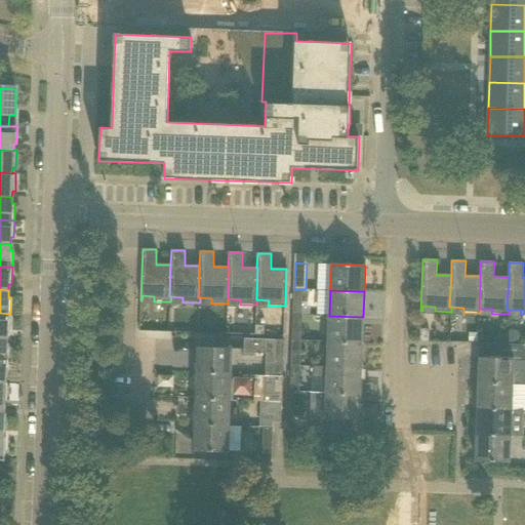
[(293,304),(293,315),(303,315),(303,304),(293,304)]
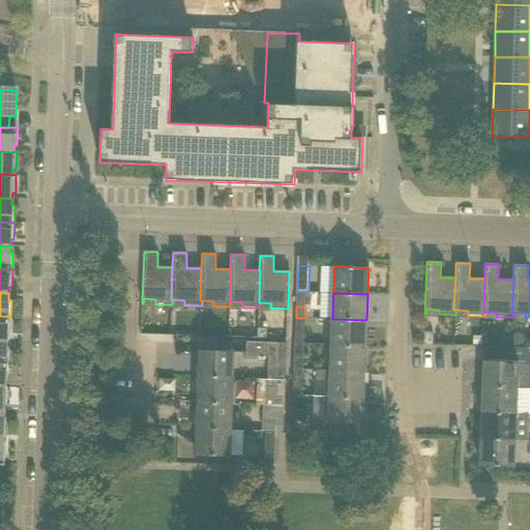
[(0,316),(0,340),(6,341),(7,333),(10,334),(10,317),(0,316)]
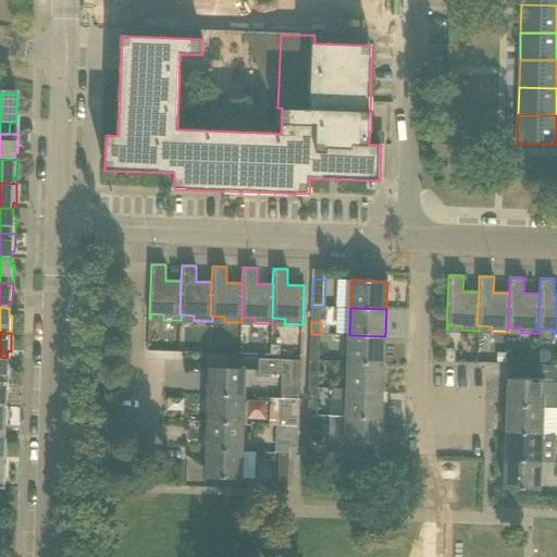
[(348,361),(385,363),(385,336),(349,335),(348,361)]
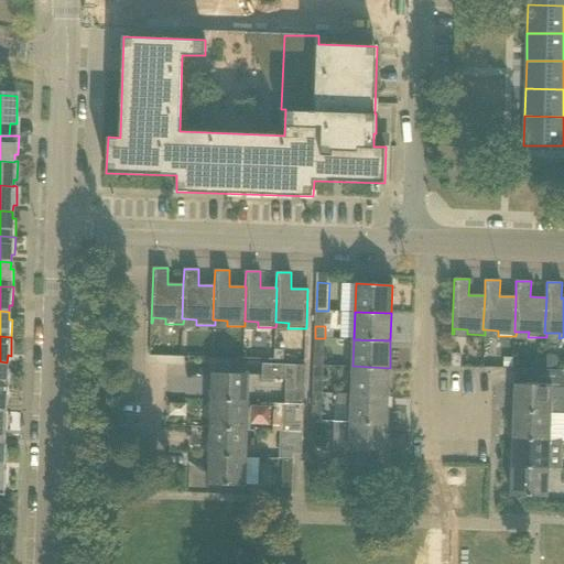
[(463,365),(464,353),(455,351),(454,365),(463,365)]
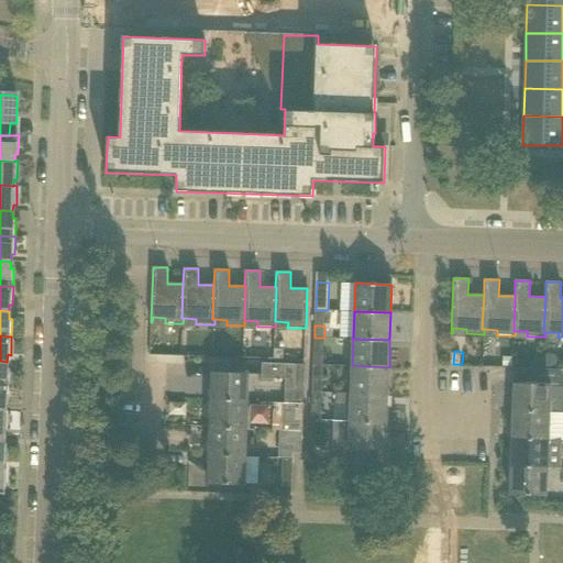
[(313,352),(313,365),(323,365),(323,352),(313,352)]
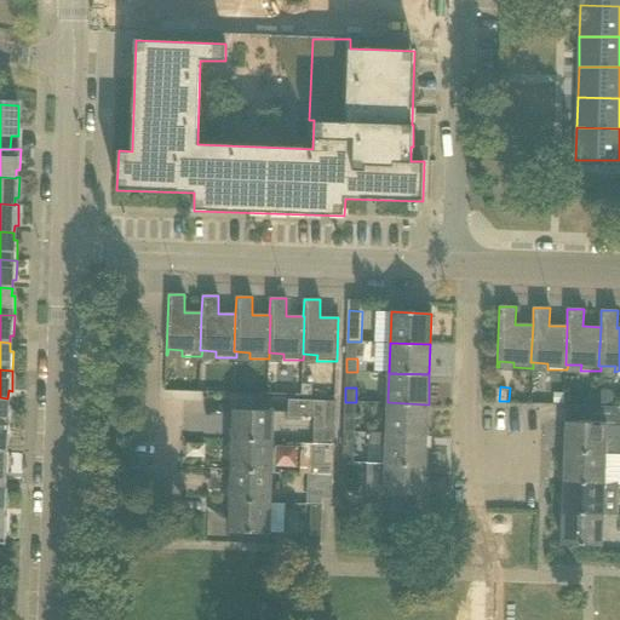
[(615,405),(615,396),(609,390),(601,390),(601,403),(615,405)]
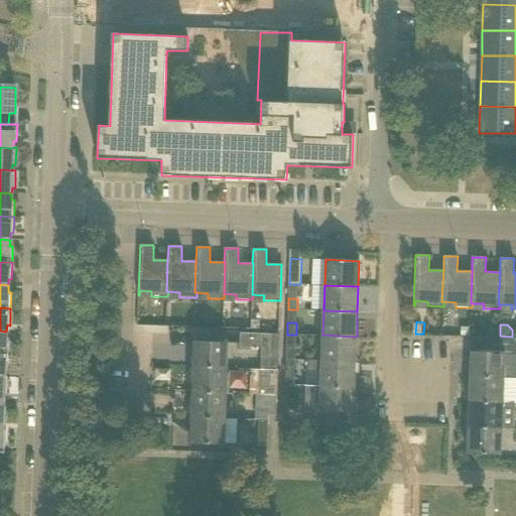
[(469,336),(470,328),(461,327),(461,336),(469,336)]
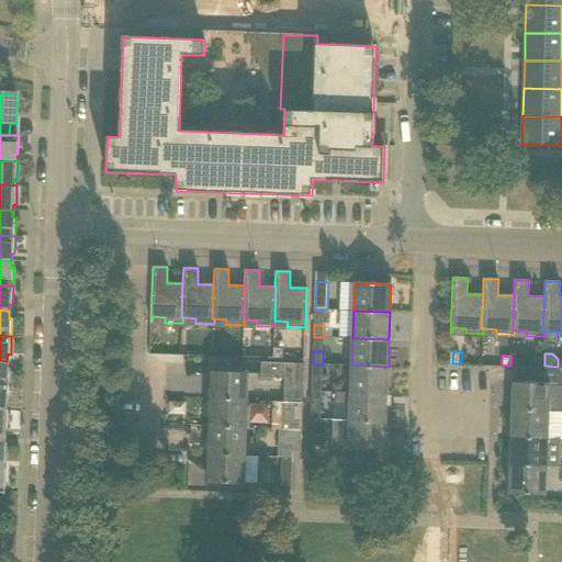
[(0,360),(0,385),(9,386),(10,368),(7,368),(7,361),(0,360)]
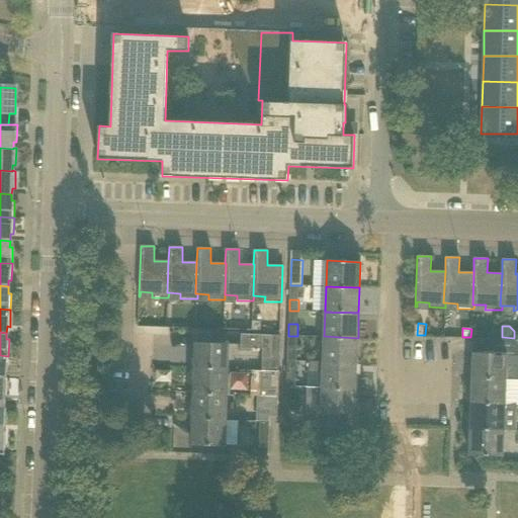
[(262,369),(270,370),(270,349),(271,349),(272,336),(242,335),(241,348),(262,349),(262,369)]
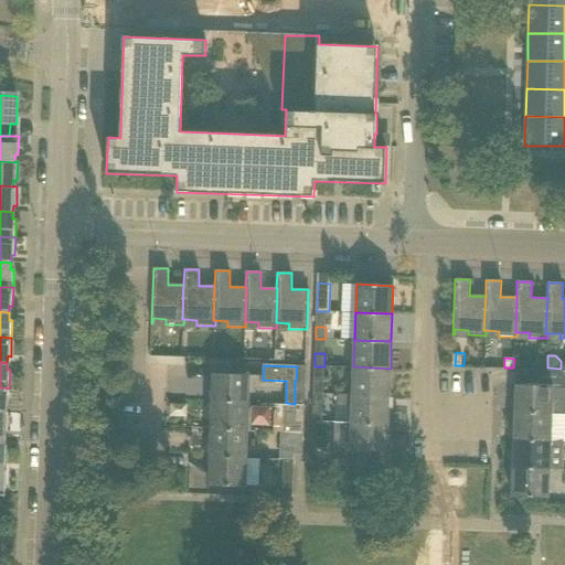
[(352,394),(390,395),(391,369),(353,366),(352,394)]
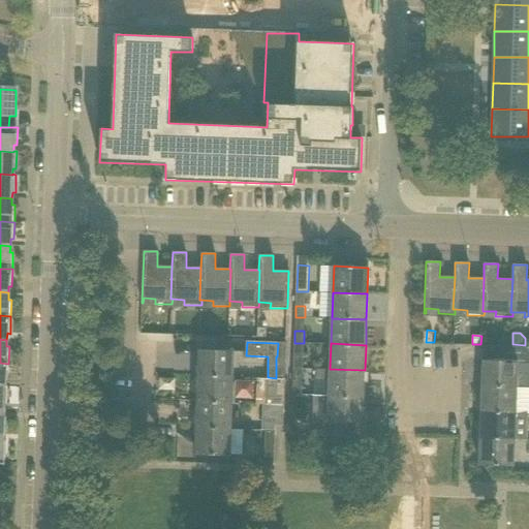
[(528,347),(487,346),(487,361),(483,361),(481,386),(517,387),(518,363),(528,363),(528,347)]
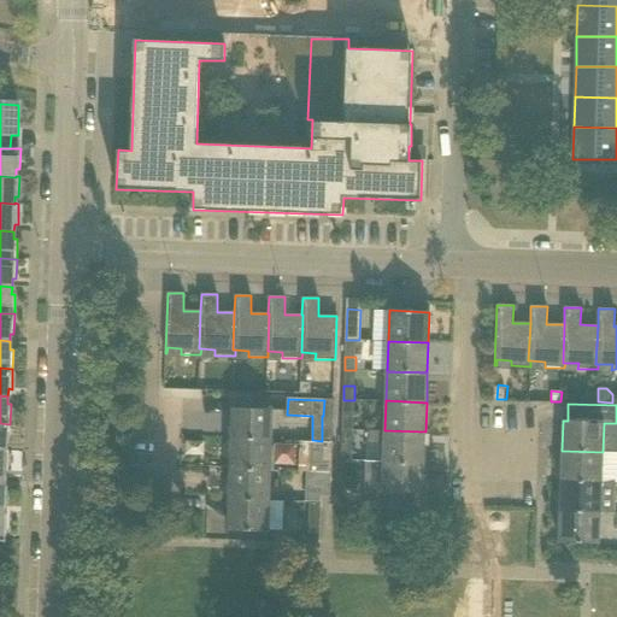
[(272,410),(233,409),(231,438),(271,439),(272,410)]
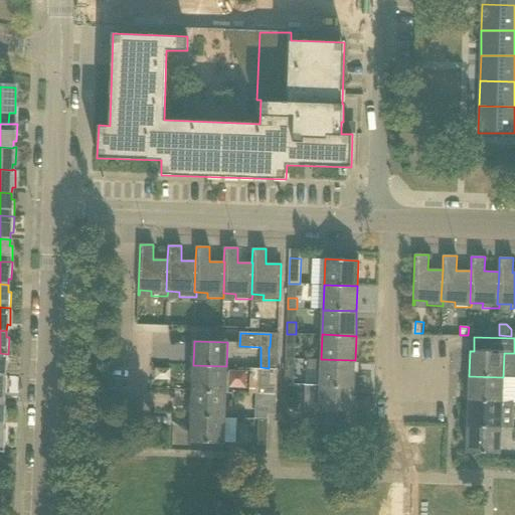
[(287,347),(286,359),(295,359),(296,347),(287,347)]
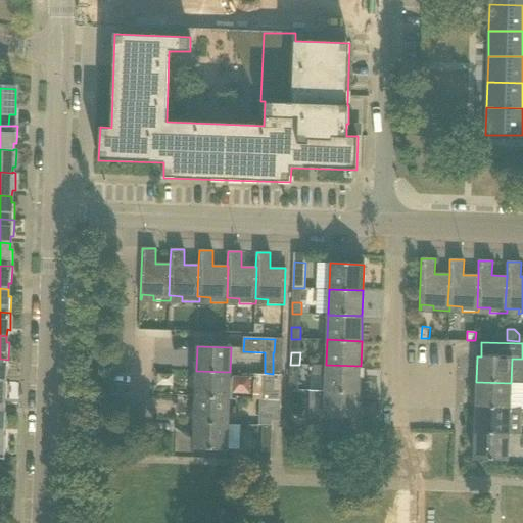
[(8,376),(8,360),(0,359),(0,382),(5,382),(5,376),(8,376)]
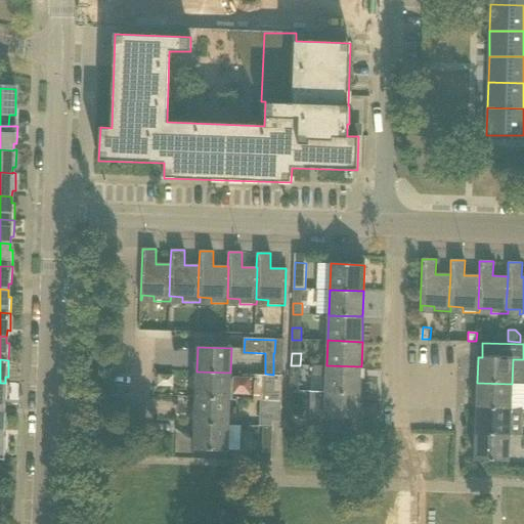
[(326,365),(326,366),(313,365),(313,377),(326,378),(325,392),(360,393),(361,366),(326,365)]
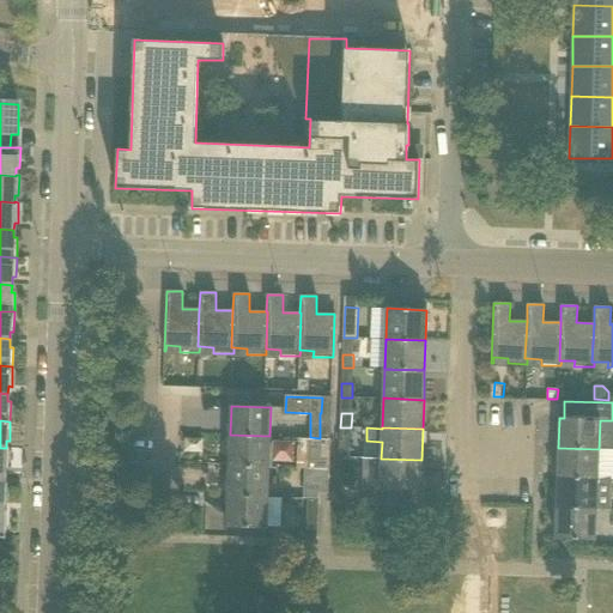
[(229,465),(268,466),(269,436),(230,435),(229,465)]
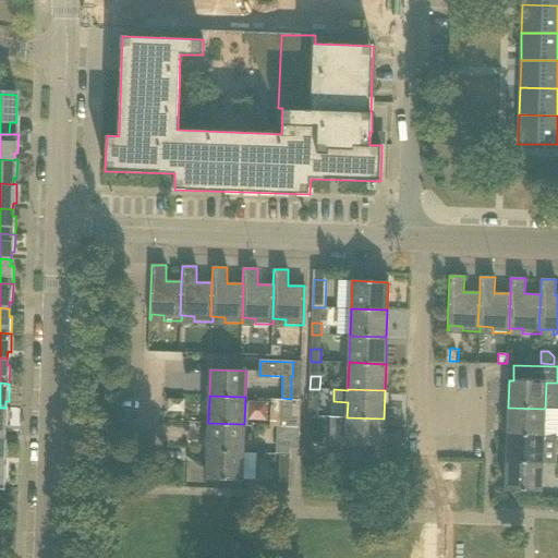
[(281,426),(290,426),(291,399),(282,398),(282,401),(271,400),(270,426),(281,427),(281,426)]
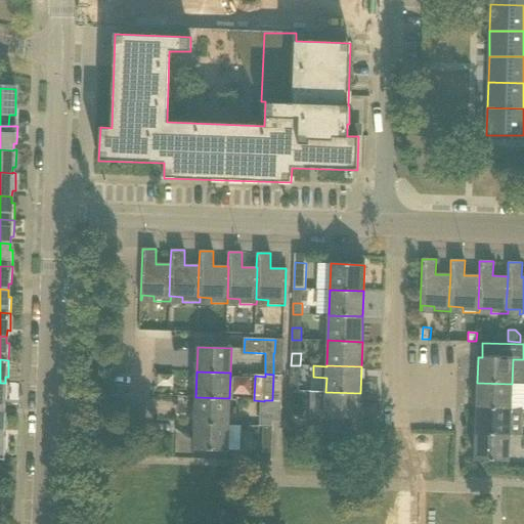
[(291,379),(290,391),(299,391),(300,379),(291,379)]
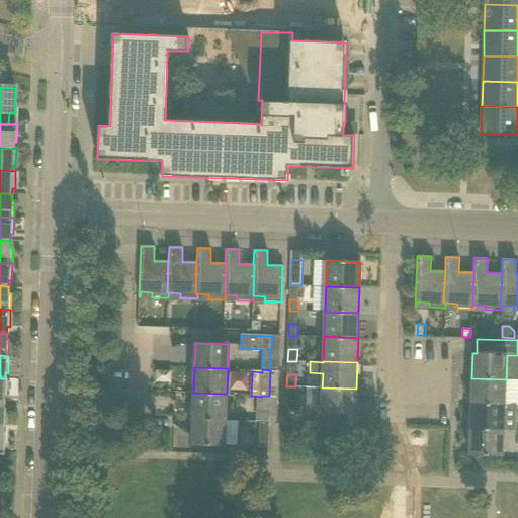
[(505,405),(517,406),(517,379),(506,379),(471,378),(470,404),(505,405)]
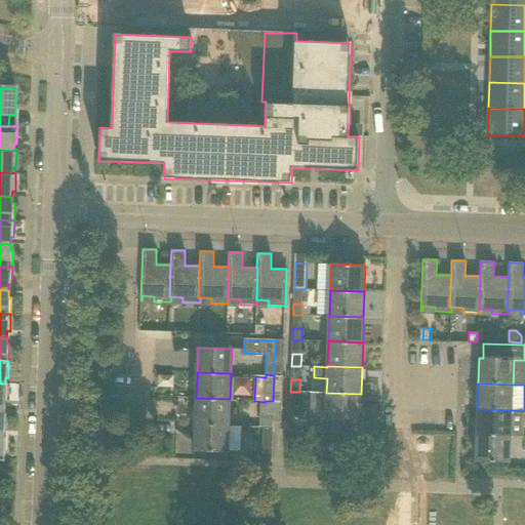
[(326,393),(325,419),(360,420),(361,394),(326,393)]
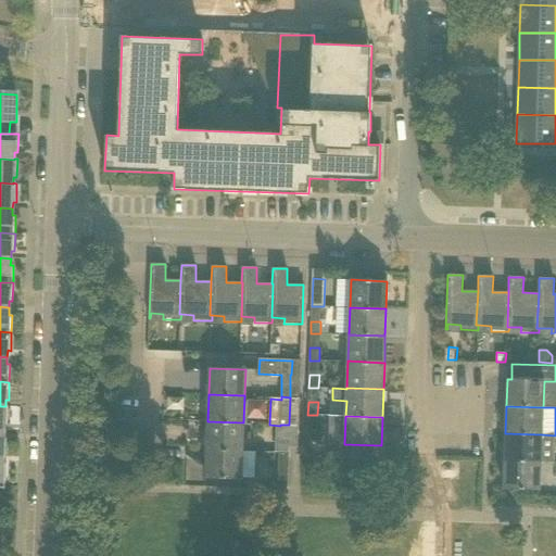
[(206,449),(243,450),(243,422),(207,421),(206,449)]
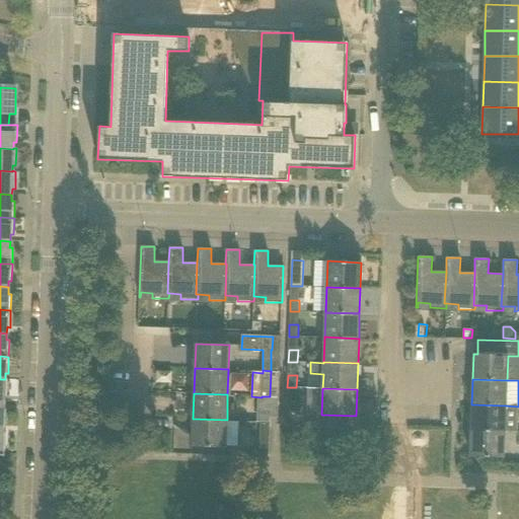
[(269,422),(270,396),(262,396),(262,397),(261,421),(269,422)]
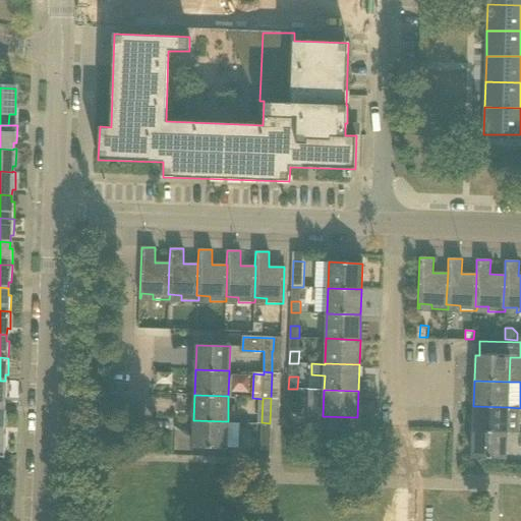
[(519,433),(520,408),(508,407),(473,406),(472,431),(507,432),(519,433)]
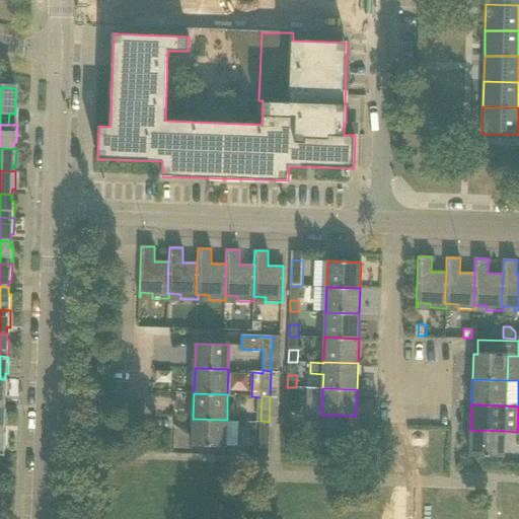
[(193,419),(192,440),(238,441),(239,421),(227,420),(193,419)]
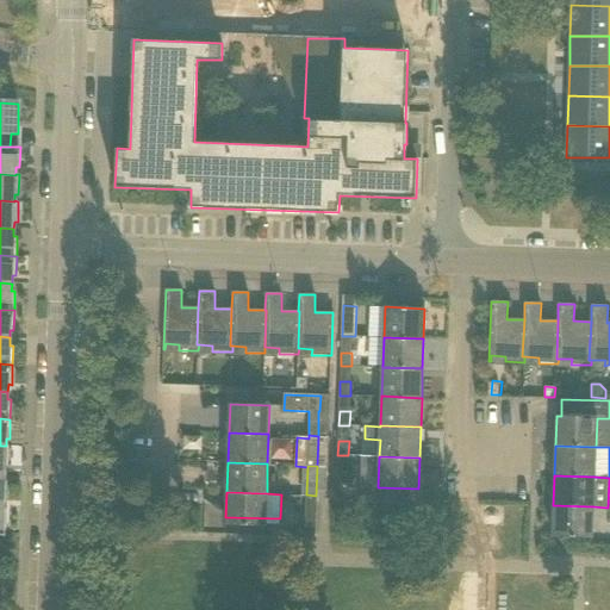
[(306,495),(305,511),(305,536),(316,537),(316,496),(306,495)]
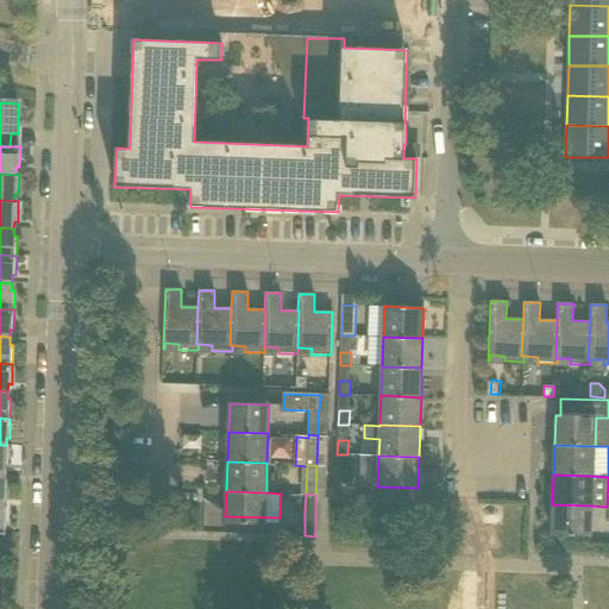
[(551,535),(591,537),(592,506),(552,504),(551,535)]
